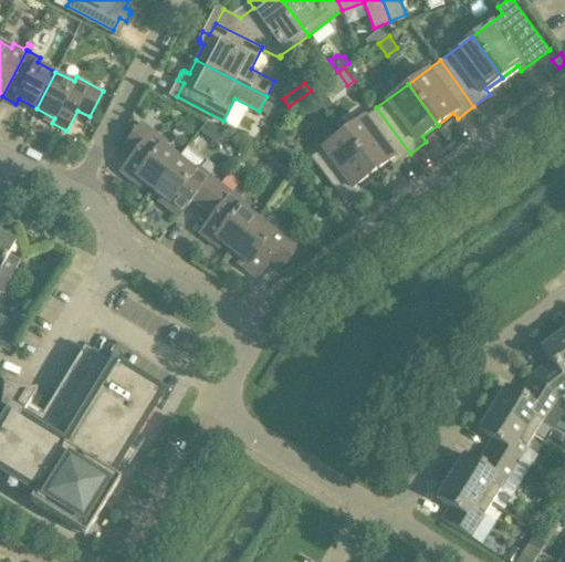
[(265,100),(260,110),(270,115),(275,105),(265,100)]
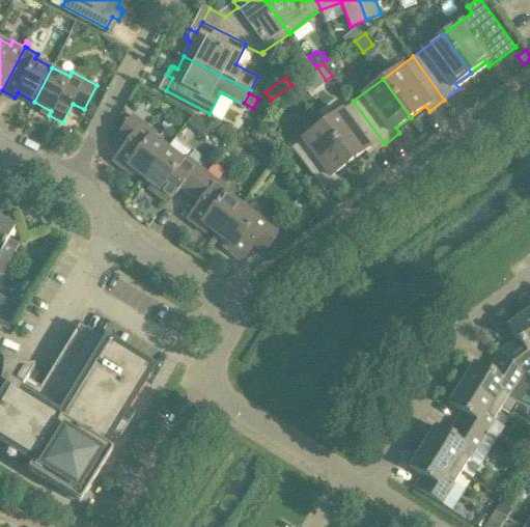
[(353,101),(323,123),(351,161),(365,150),(369,156),(385,144),(353,101)]
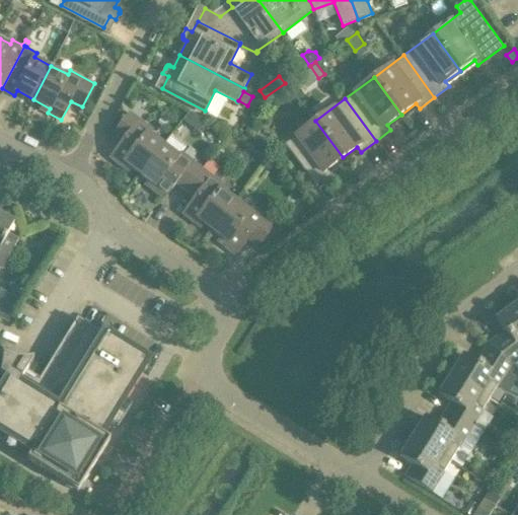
[(141,173),(164,143),(149,132),(152,128),(131,111),(114,132),(124,140),(111,156),(123,165),(126,161),(141,173)]
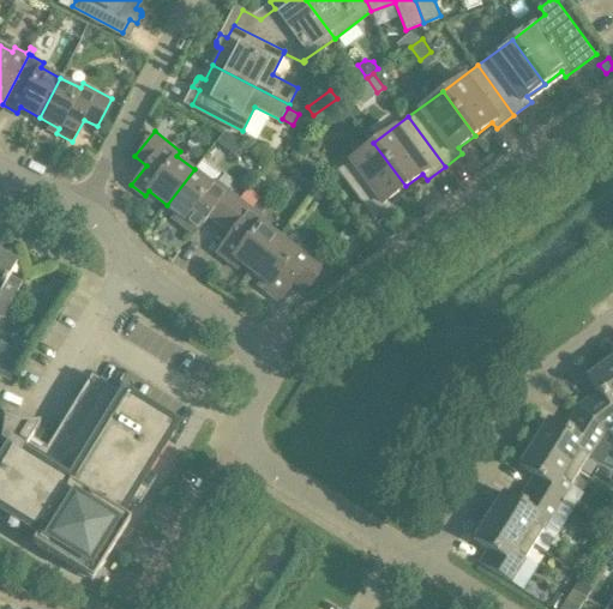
[(406,186),(373,143),(337,169),(374,218),(392,205),(389,199),(406,186)]
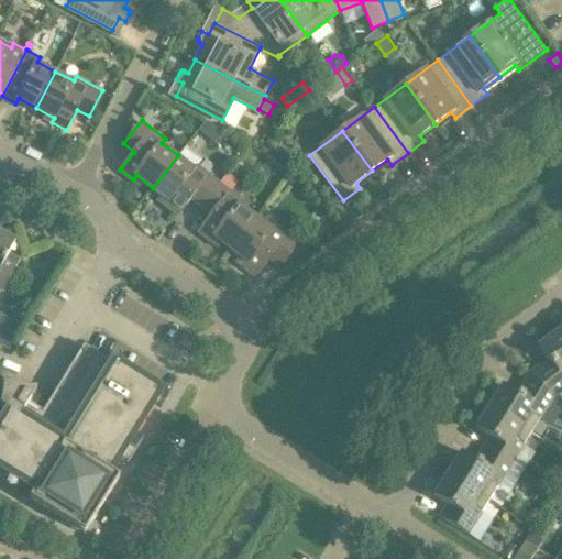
[(178,155),(153,188),(168,200),(165,205),(177,215),(191,197),(202,206),(221,182),(197,164),(202,156),(186,144),(178,155)]
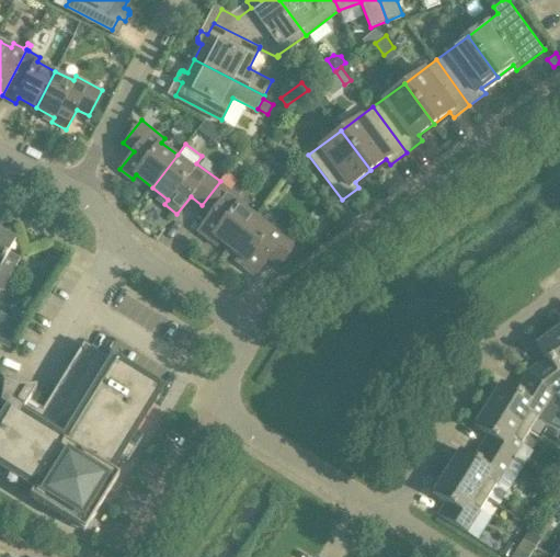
[(220,181),(202,205),(212,213),(198,230),(210,240),(214,236),(230,248),(255,216),(239,203),(242,199),(220,181)]
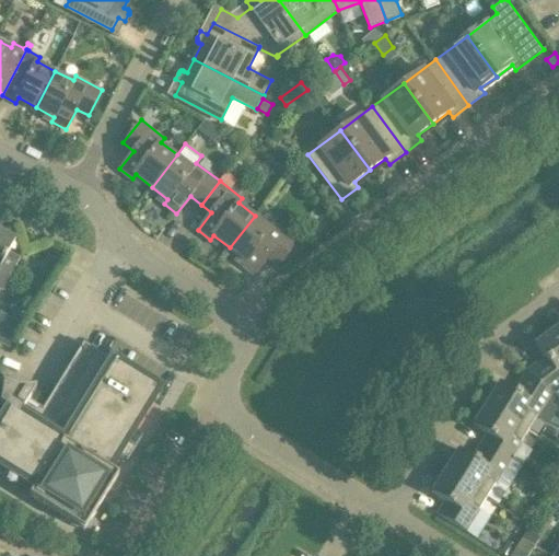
[(255,216),(230,247),(245,261),(242,264),(255,274),(268,256),(279,265),(298,242),(274,223),(270,228),(255,216)]
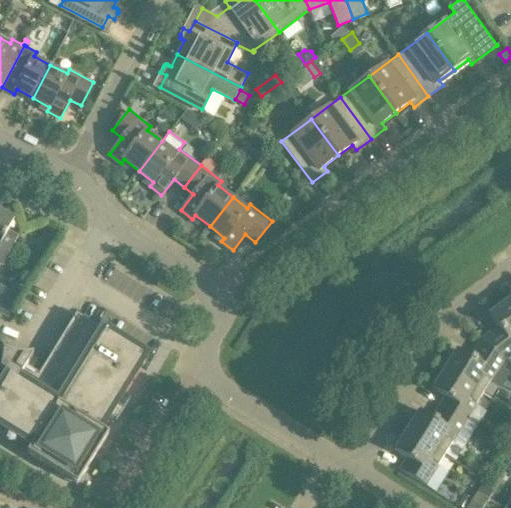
[(15,217),(0,209),(0,261),(3,263),(19,234),(9,229),(15,217)]
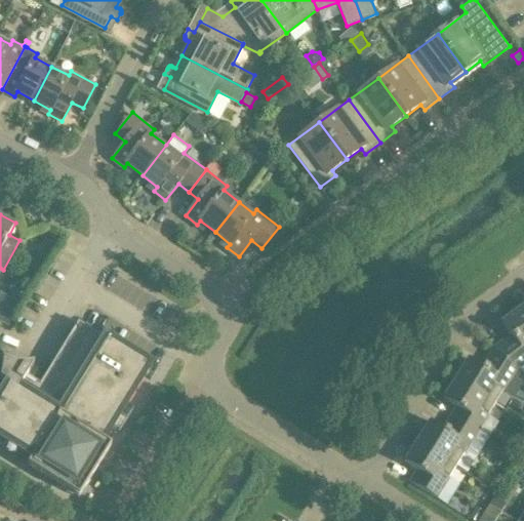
[(9,324),(22,302),(13,297),(1,320),(9,324)]
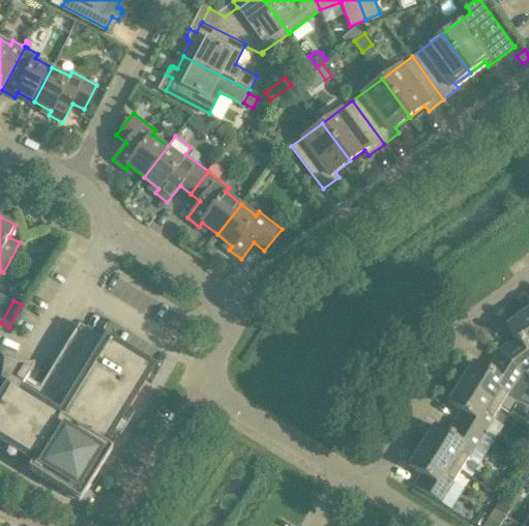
[(516,337),(498,350),(522,372),(528,366),(528,313),(524,307),(512,316),(515,319),(506,324),(516,337)]
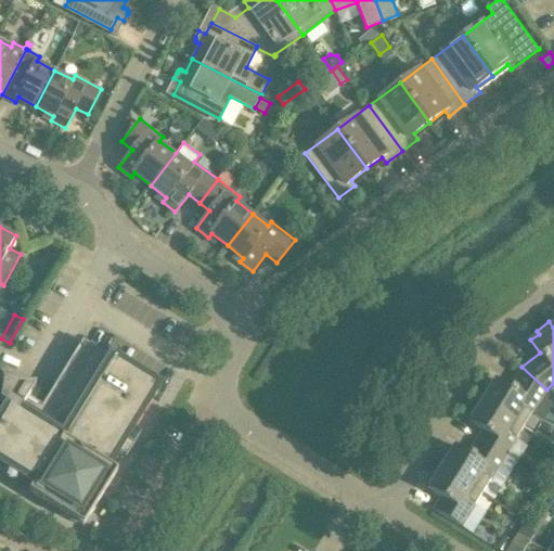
[(44,391),(36,385),(30,385),(26,385),(22,385),(17,384),(13,383),(10,382),(7,381),(3,379),(2,380),(3,381),(0,399),(10,405),(0,420),(0,460),(35,483),(29,491),(66,514),(72,505),(75,507),(75,508),(73,508),(72,510),(87,514),(87,512),(86,511),(88,503),(94,508),(117,471),(108,465),(158,385),(84,340),(53,387),(49,384),(44,391)]
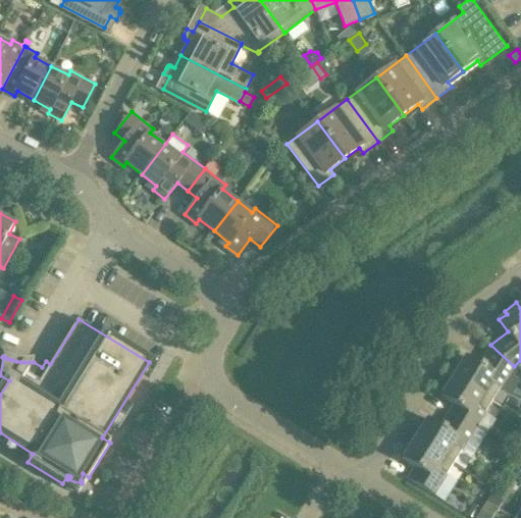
[(458,361),(451,374),(492,400),(514,366),(490,345),(479,363),(466,355),(461,363),(458,361)]
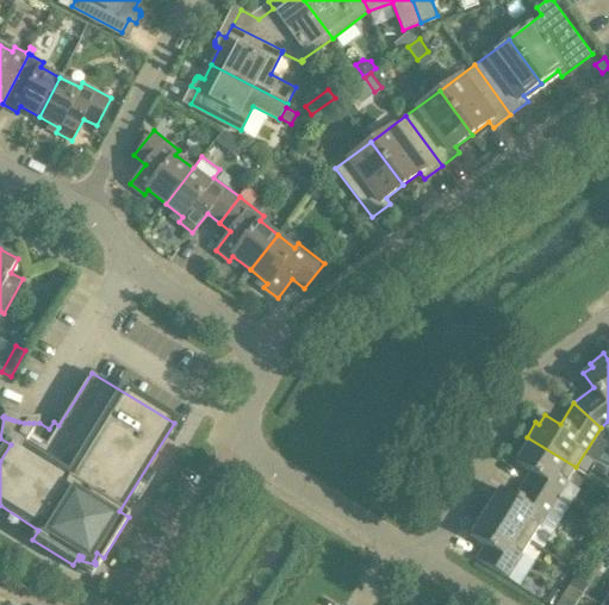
[(576,467),(527,437),(517,450),(521,453),(516,462),(530,472),(522,485),(553,504),(576,467)]
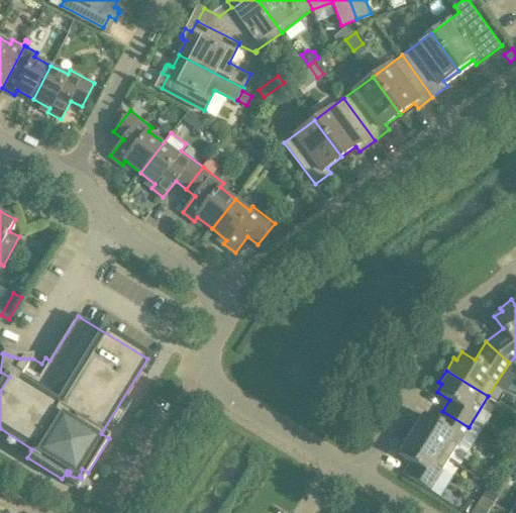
[(469,427),(442,411),(436,421),(423,413),(418,421),(415,419),(408,432),(449,458),(469,427)]
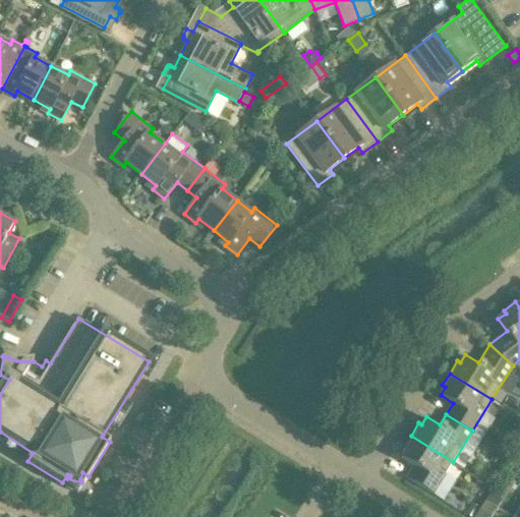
[(453,462),(411,436),(404,447),(407,449),(402,457),(414,465),(407,476),(434,493),(453,462)]
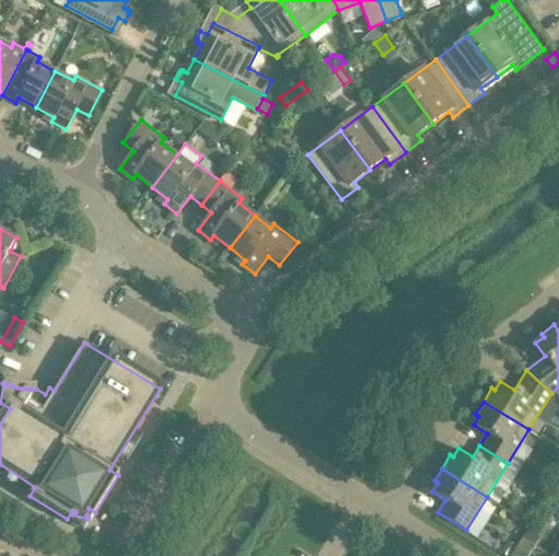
[(531,523),(523,536),(535,544),(539,536),(538,533),(537,528),(531,523)]
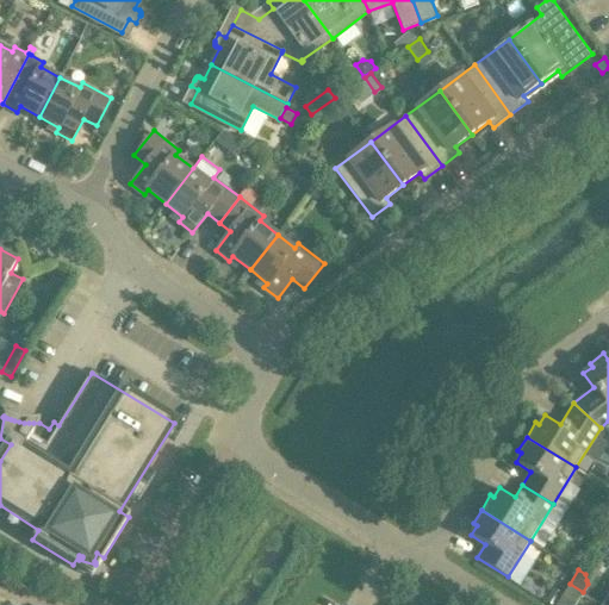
[(570,584),(555,604),(573,604),(583,592),(570,584)]
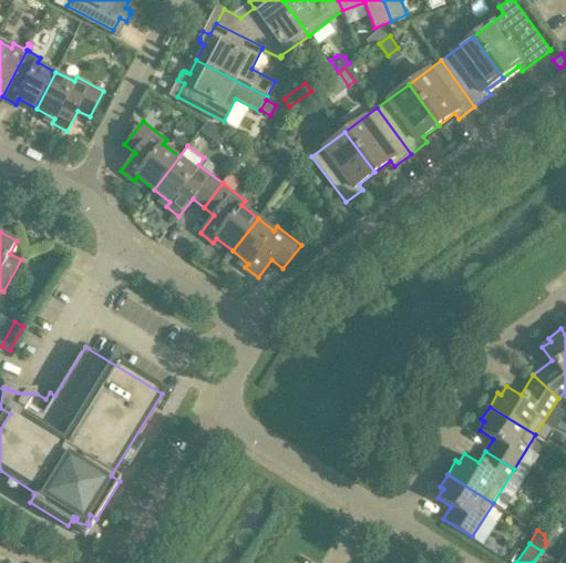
[(154,554),(151,559),(156,562),(161,562),(163,560),(164,559),(155,553),(154,554)]
